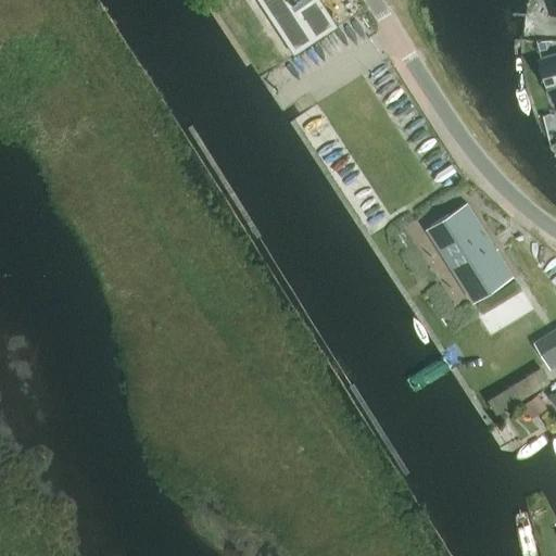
[(320,0),(256,0),(293,57),(338,27),(320,0)]
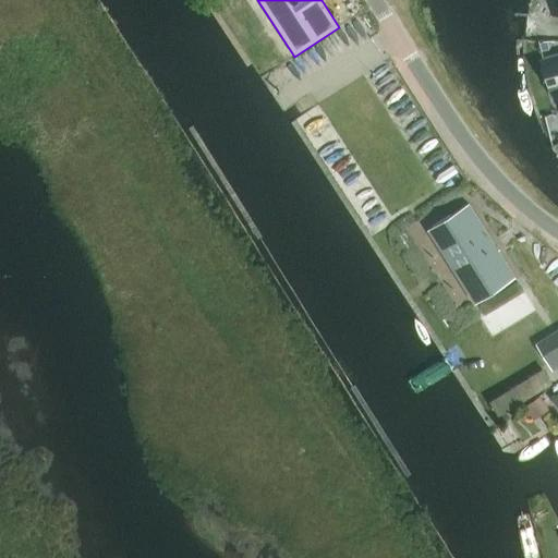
[(549,49),(547,41),(540,44),(542,50),(549,49)]
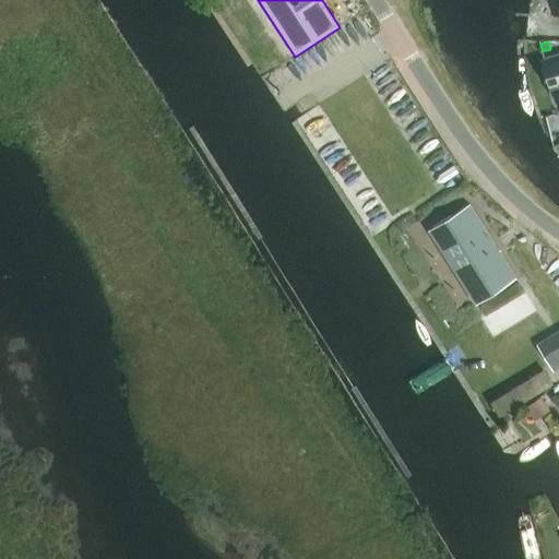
[(558,58),(545,63),(552,92),(558,90),(558,58)]
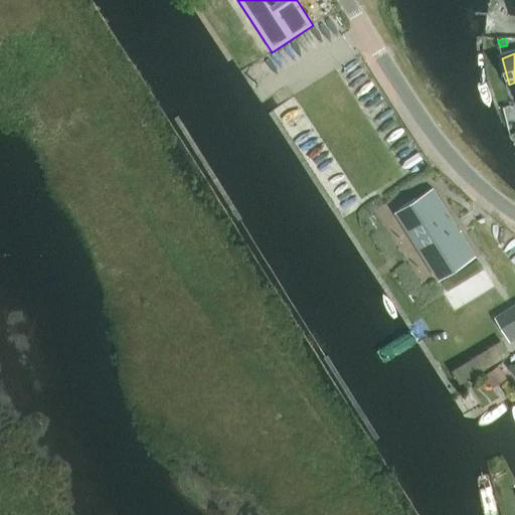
[(433,189),(399,210),(442,276),(474,254),(433,189)]
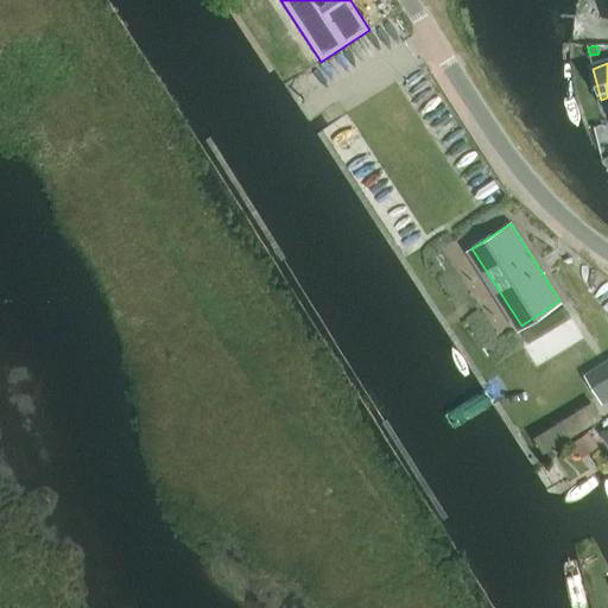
[(603,405),(607,400),(607,360),(584,375),(603,405)]
